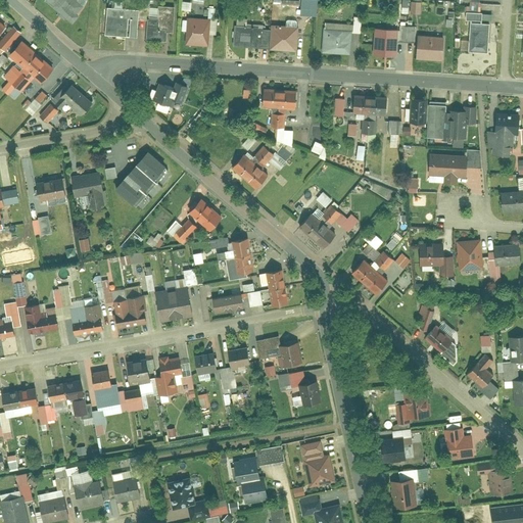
[(87,0),(45,0),(44,2),(73,25),(90,2),(87,0)]
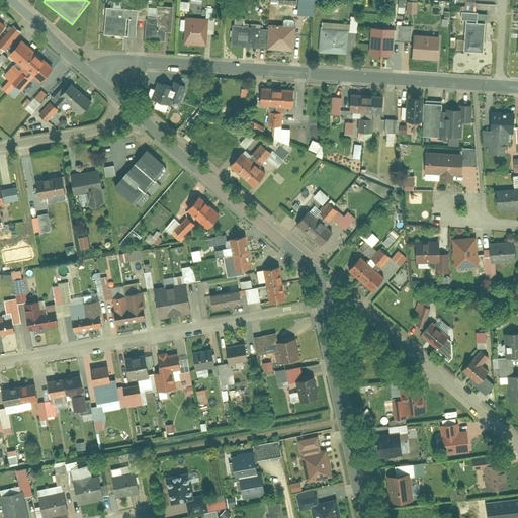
[(172,36),(173,6),(149,5),(148,0),(138,0),(137,19),(147,20),(147,35),(172,36)]
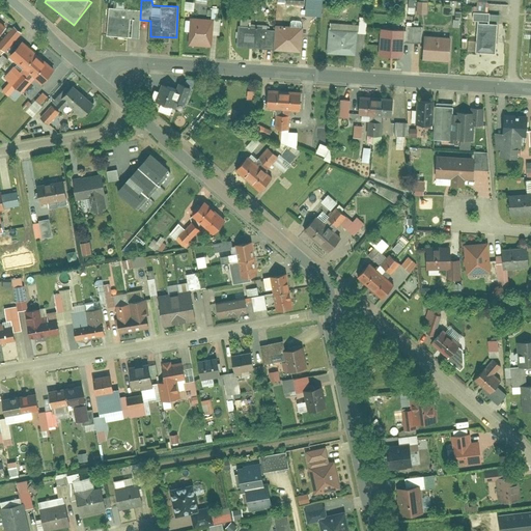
[(286,0),(286,8),(298,9),(298,0),(286,0)]
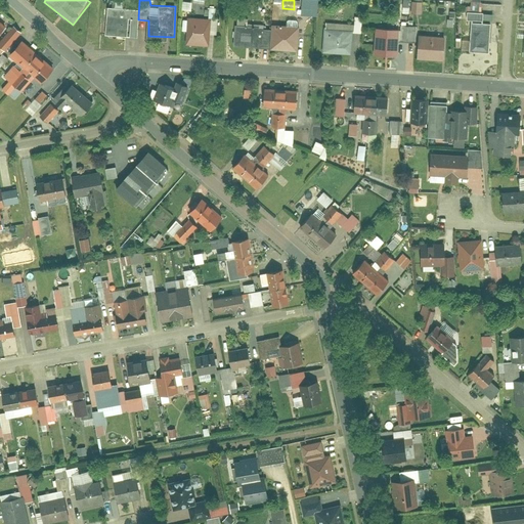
[(311,0),(303,0),(302,14),(316,16),(317,1),(311,0)]
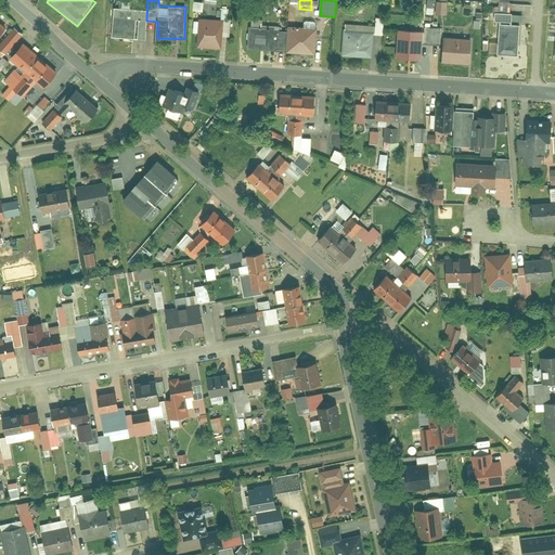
[(498,0),(498,12),(508,12),(508,0),(498,0)]
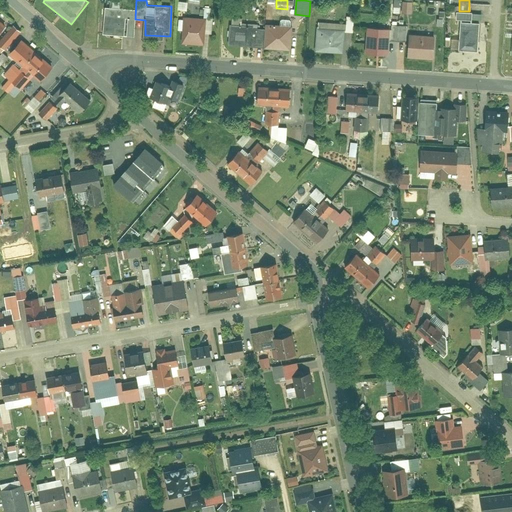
[(110,1),(110,8),(103,8),(101,33),(133,36),(135,10),(120,9),(120,2),(110,1)]
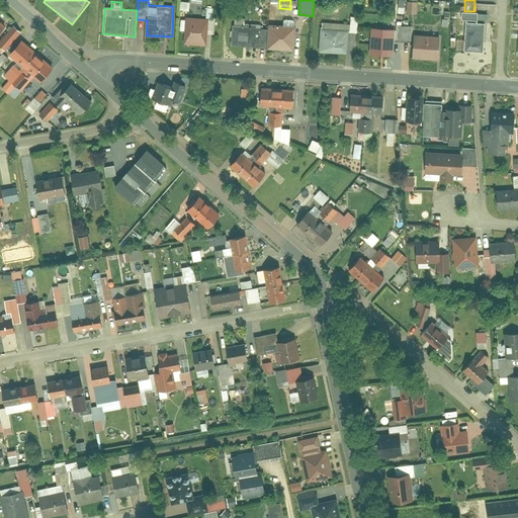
[(407,3),(407,15),(417,15),(418,4),(407,3)]
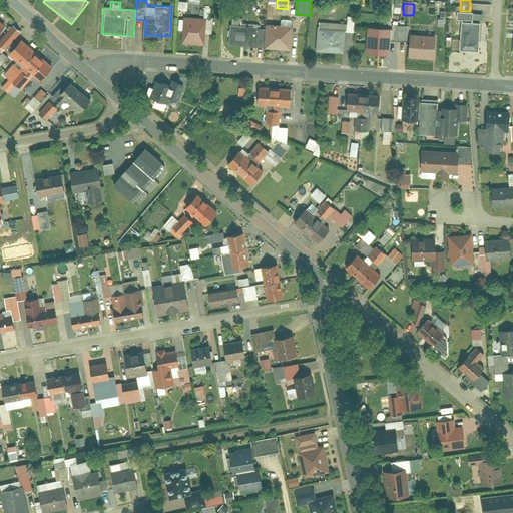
[(329,7),(328,14),(336,15),(337,7),(329,7)]
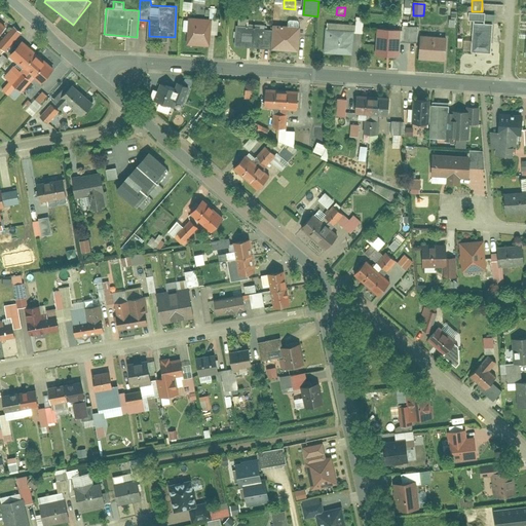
[(476,52),(493,52),(493,14),(467,13),(467,21),(476,21),(476,52)]
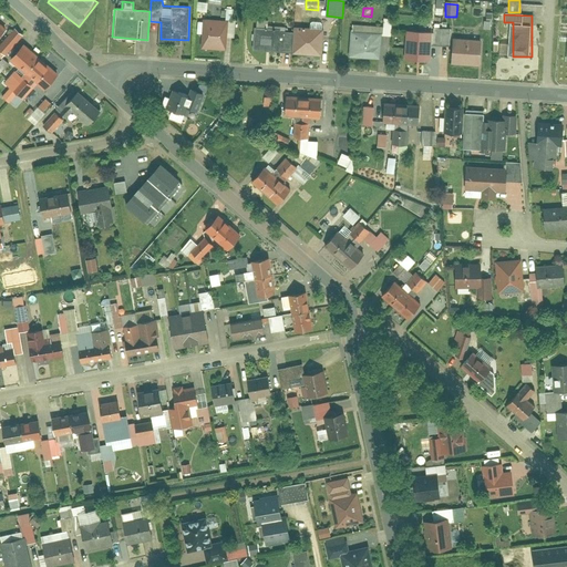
[(204,19),(202,50),(227,51),(228,20),(204,19)]
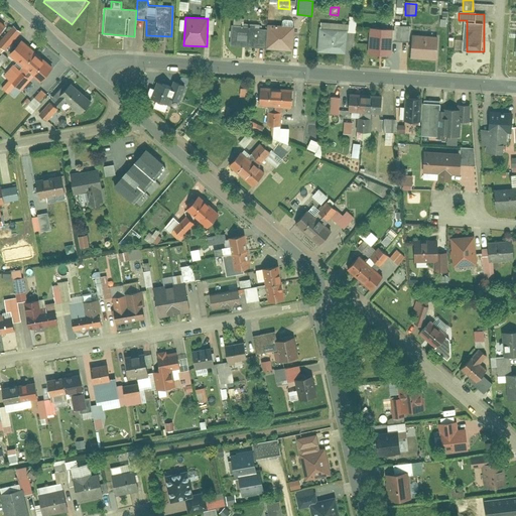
[(349,34),(358,34),(358,18),(350,18),(349,34)]
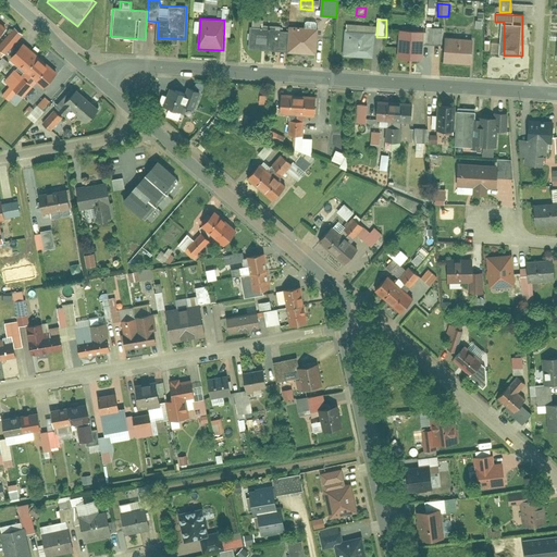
[(305,22),(305,28),(249,26),(248,51),(317,54),(318,28),(316,28),(317,22),(305,22)]
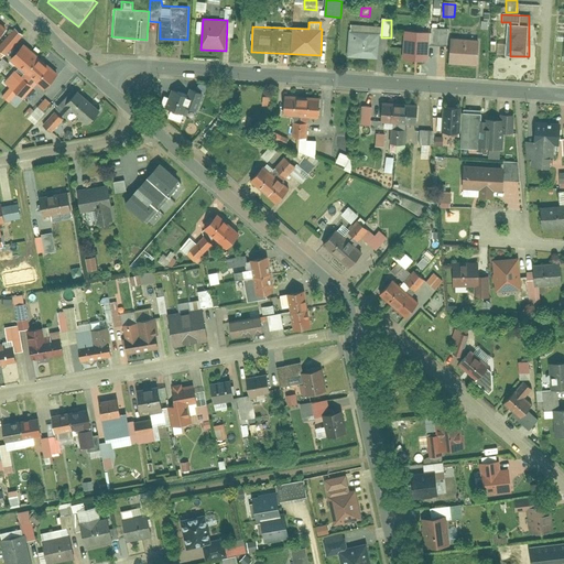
[(380,33),(380,26),(350,24),(350,32),(347,31),(346,56),(379,58),(380,33)]
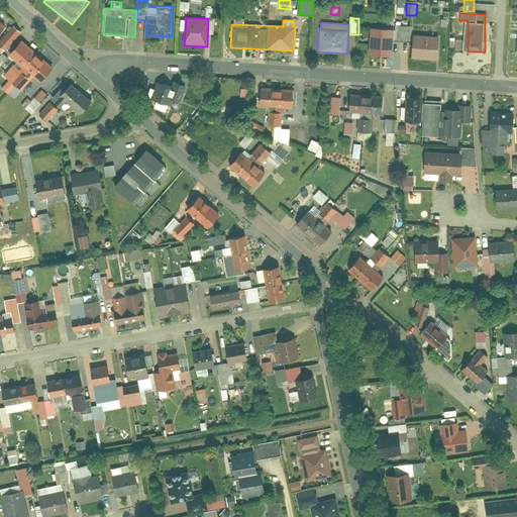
[(372,28),(370,56),(394,57),(395,41),(410,41),(411,23),(396,22),(396,29),(372,28)]
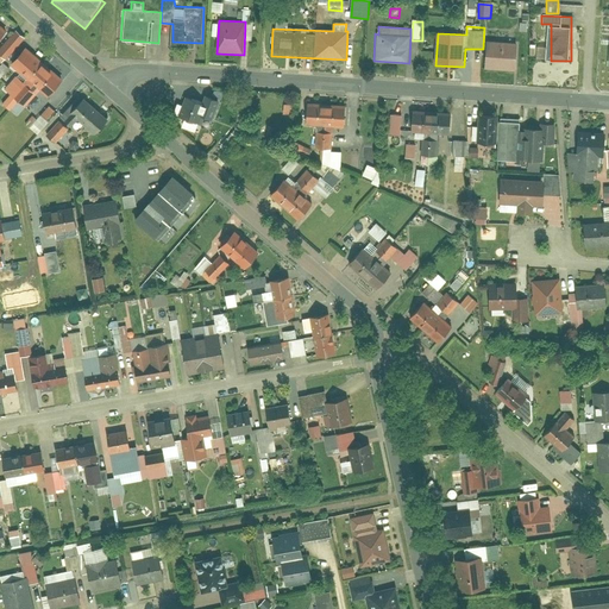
[(16,32),(0,49),(0,54),(6,60),(25,37),(16,32)]
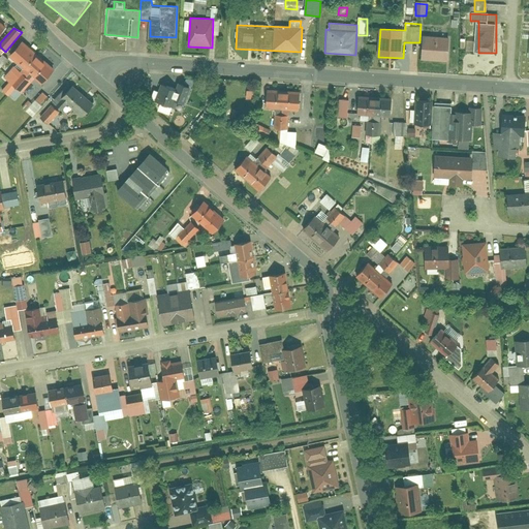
[(422,38),(421,60),(447,62),(448,39),(422,38)]
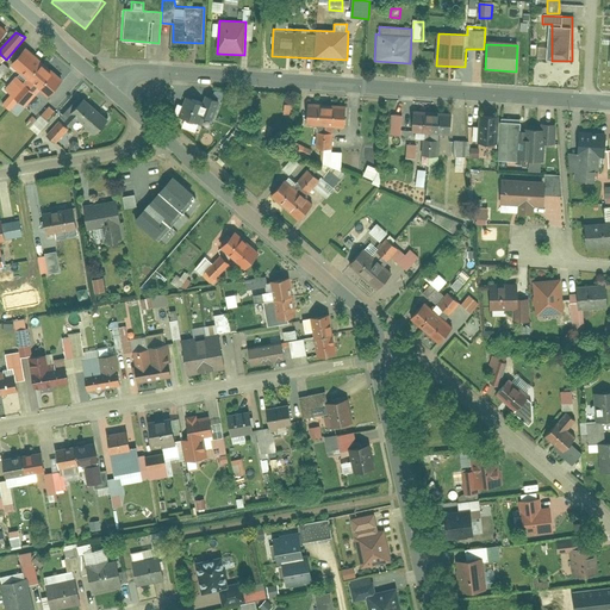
[(25,53),(14,64),(45,93),(56,81),(25,53)]
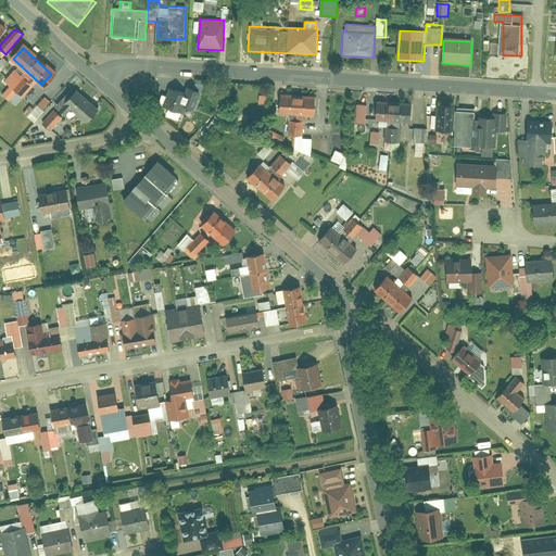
[(68,117),(74,111),(90,125),(102,111),(73,87),(57,106),(68,117)]
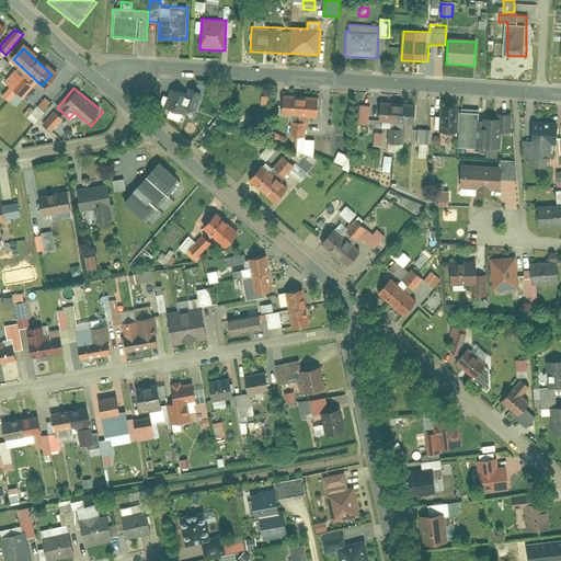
[(193,95),(170,88),(164,106),(175,110),(173,117),(184,121),(193,95)]
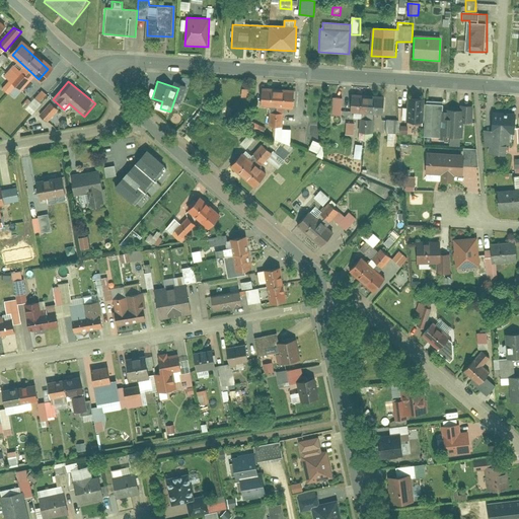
[(298,91),(263,88),(262,105),(296,107),(298,91)]
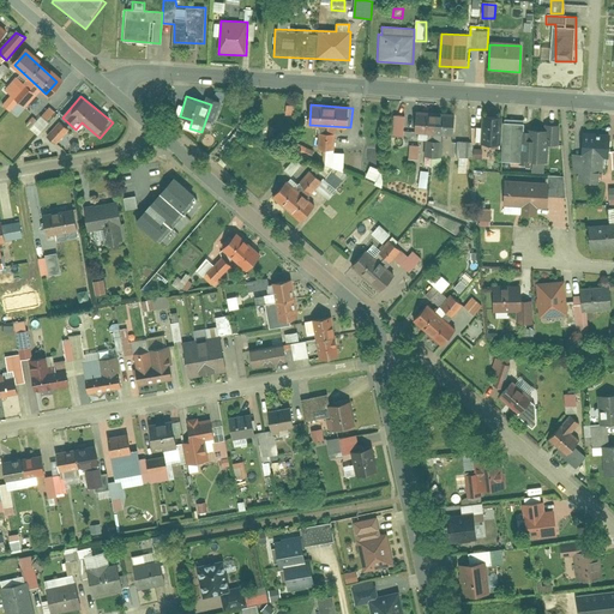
[(456,112),(419,109),(417,132),(453,134),(456,112)]
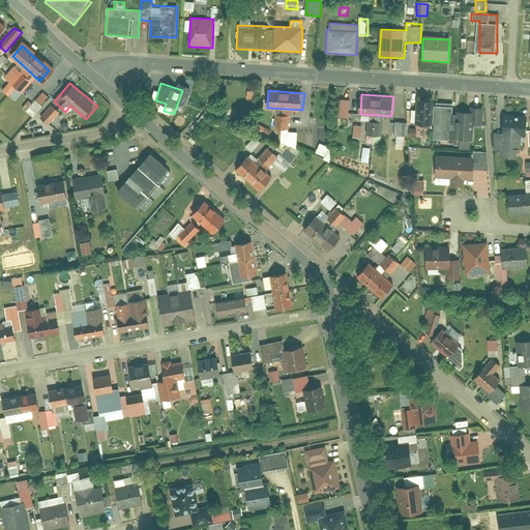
[(481,122),(482,108),(467,108),(467,112),(453,111),(454,101),(437,100),(437,96),(422,95),(421,126),(432,127),(432,140),(459,141),(459,148),(470,148),(470,138),(473,138),(474,122),(481,122)]
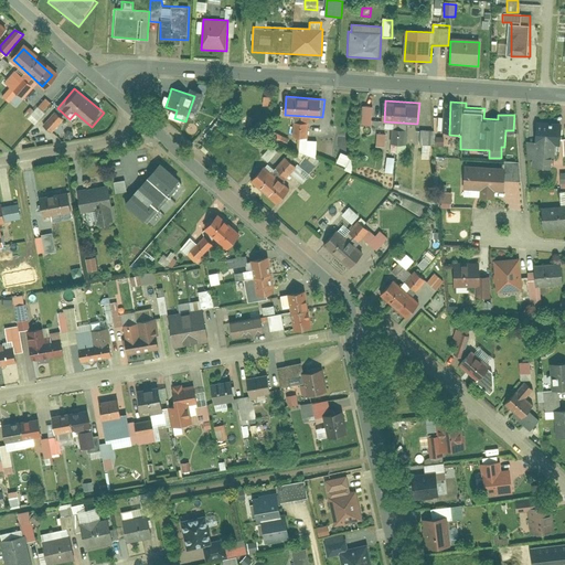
[(311,123),(294,121),(292,136),(299,136),(299,152),(317,160),(317,138),(310,137),(311,123)]
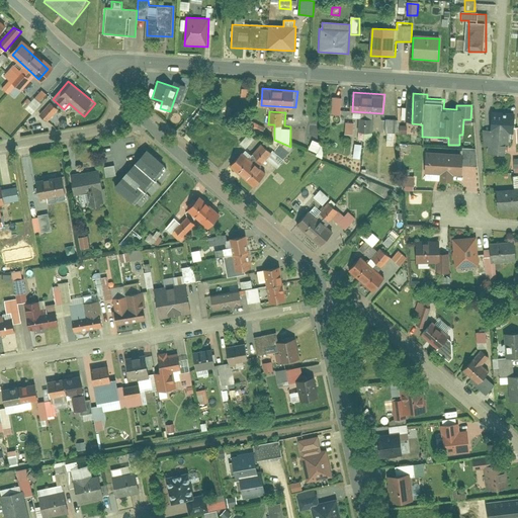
[(513,115),(494,115),(493,132),(485,131),(487,148),(490,148),(489,153),(508,154),(508,133),(513,133),(513,115)]
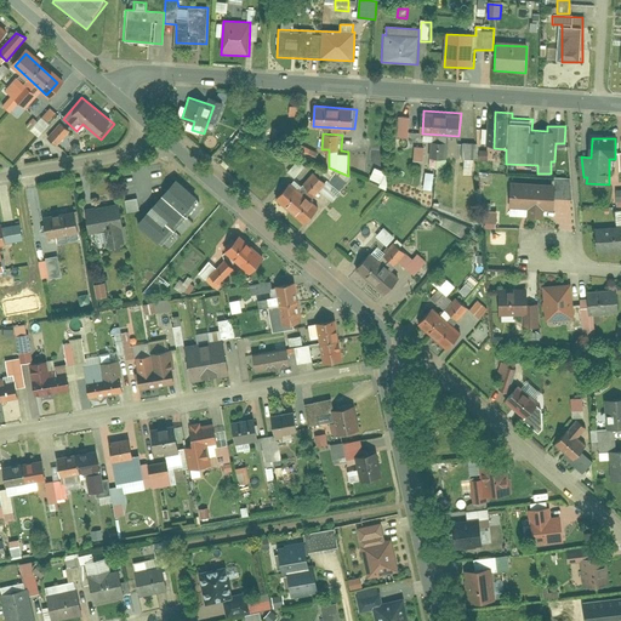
[(478,142),(462,141),(461,160),(477,161),(478,142)]
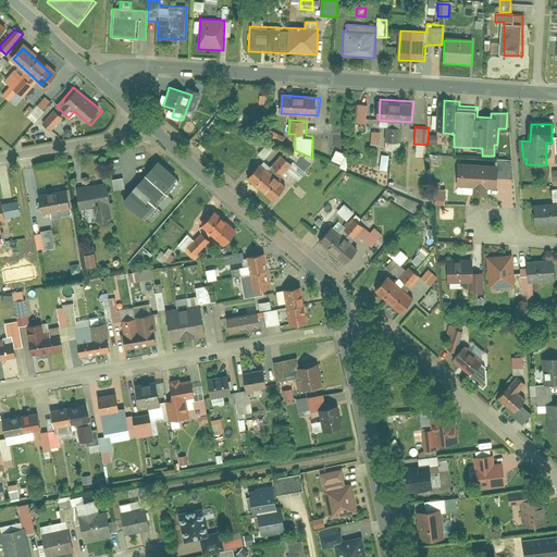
[(281,155),(273,165),(283,173),(292,162),(281,155)]
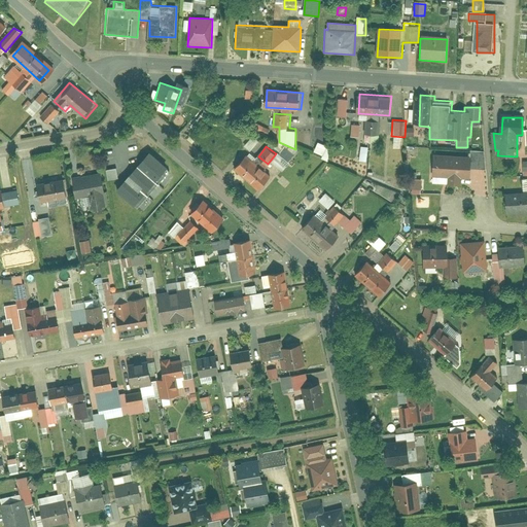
[(149,153),(116,189),(137,207),(169,171),(149,153)]
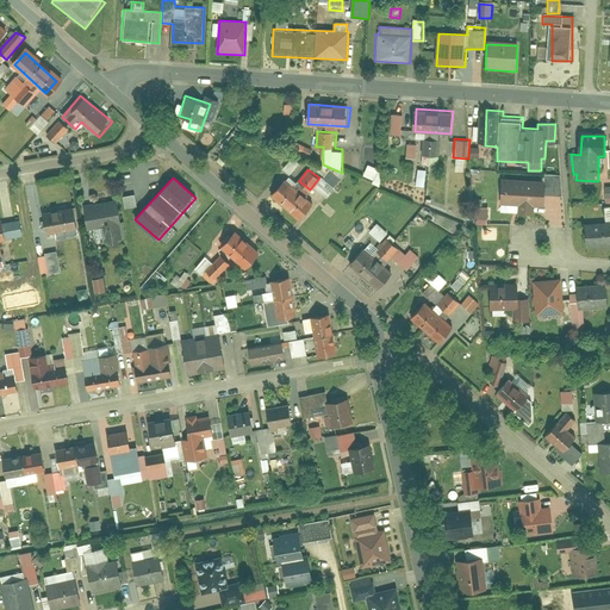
[(287,179),(273,195),(299,219),(315,204),(287,179)]
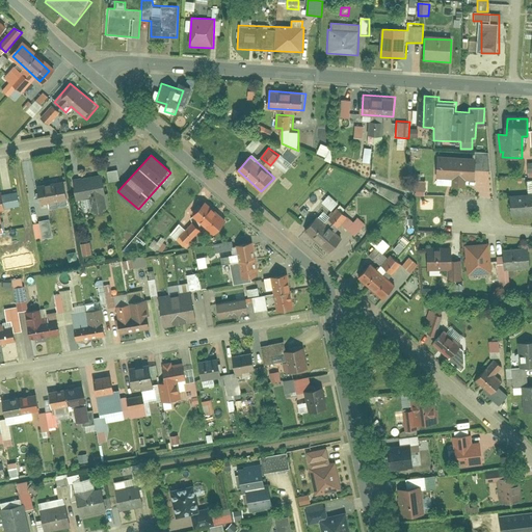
[(475,159),(436,157),(435,179),(454,180),(453,185),(464,186),(464,173),(474,173),(475,159)]
